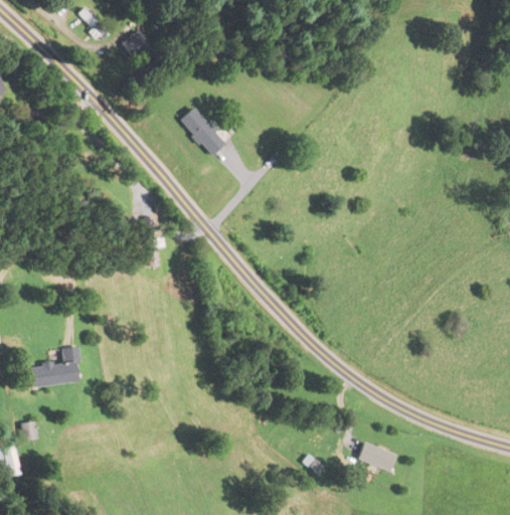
[(136,56),(151,44),(140,31),(125,44),(136,56)]
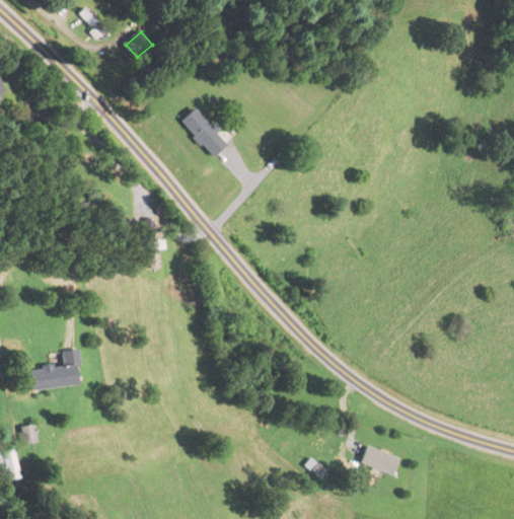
[(0,101),(9,89),(0,81),(0,101)]
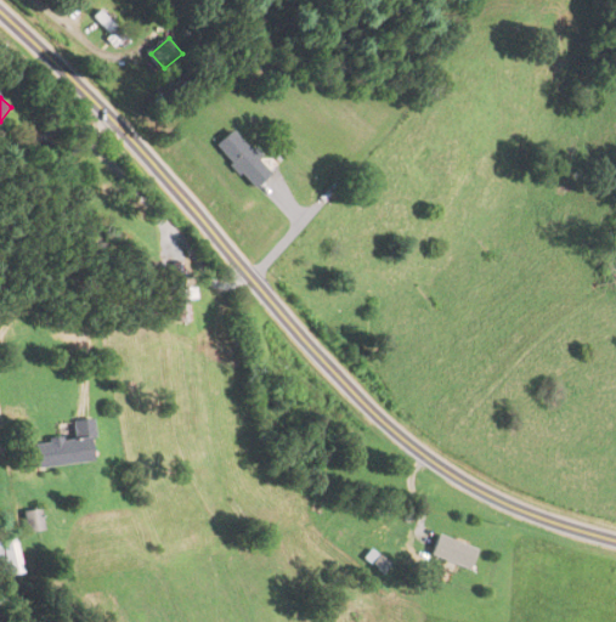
[(256,188),(273,171),(236,130),(218,146),(256,188)]
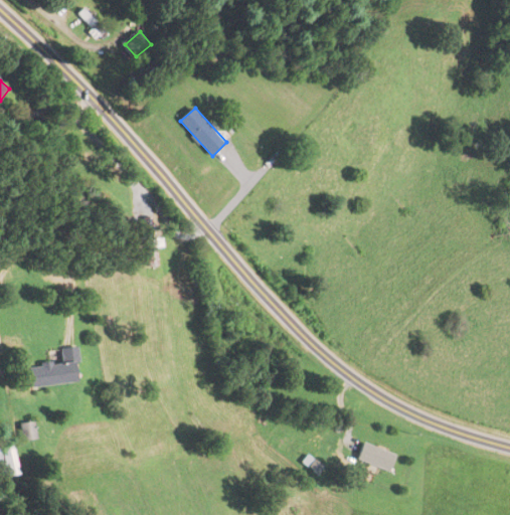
[(151,268),(159,267),(156,218),(148,219),(151,268)]
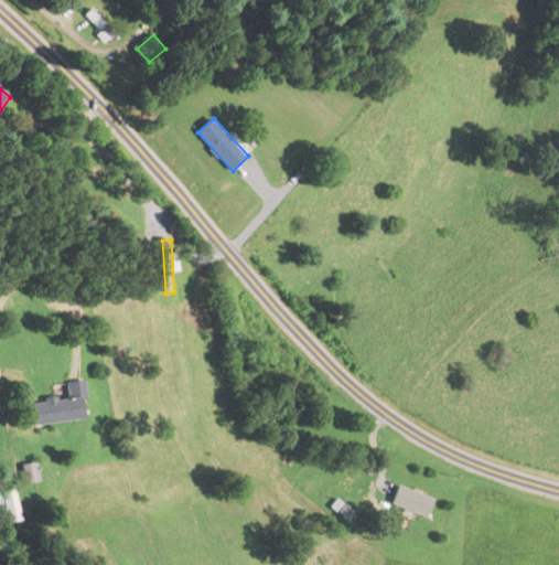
[(36,426),(85,420),(83,400),(89,398),(87,382),(68,384),(70,398),(33,402),(36,426)]
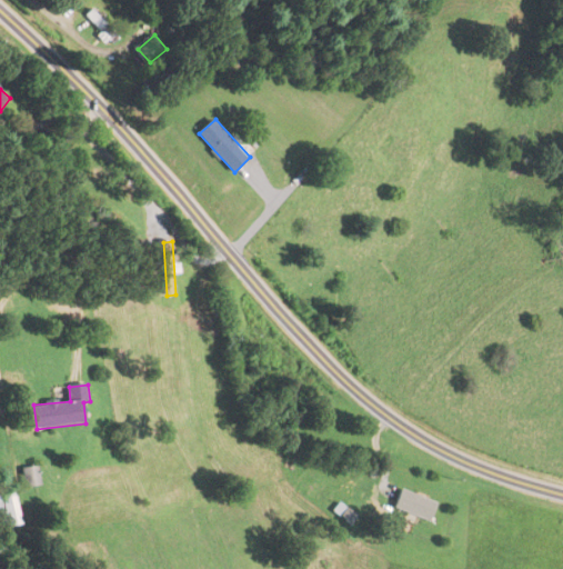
[(39,468),(27,469),(28,487),(40,486),(39,468)]
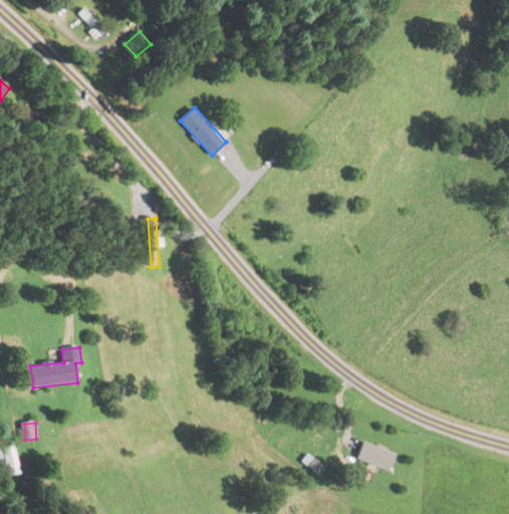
[(391,471),(397,454),(363,443),(358,460),(391,471)]
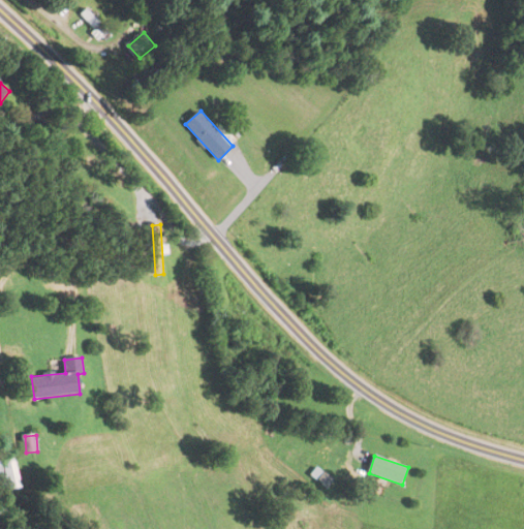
[(0,461),(0,483),(2,492),(23,488),(17,458),(0,461)]
